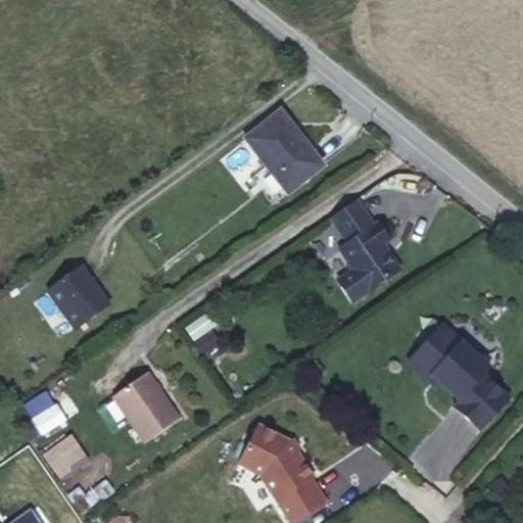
[(287,192),(322,165),(279,112),(245,139),(287,192)]
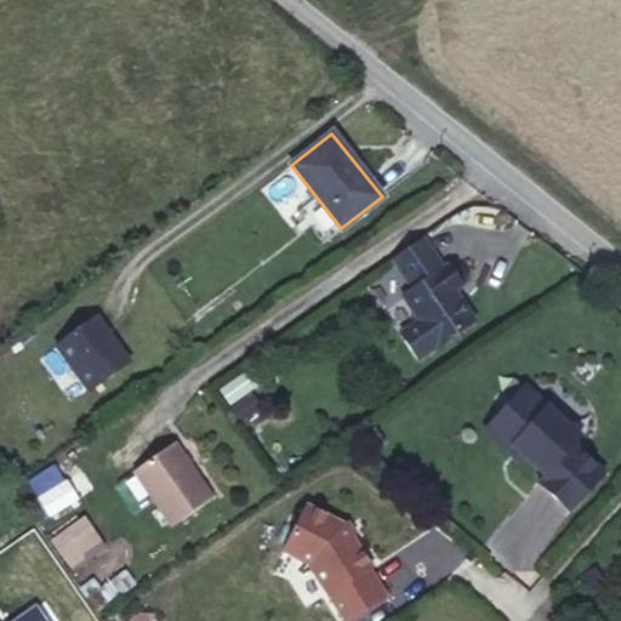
[(456,291),(463,285),(449,266),(444,268),(423,238),(393,260),(412,286),(403,294),(438,347),(476,320),(456,291)]
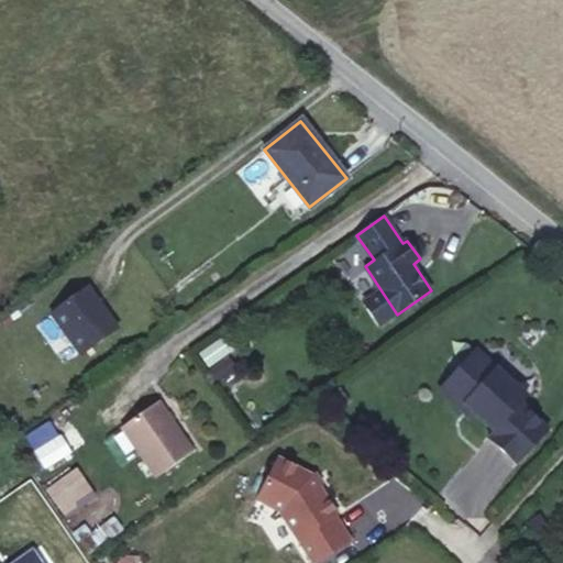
[(90,287),(54,315),(83,355),(119,329),(90,287)]
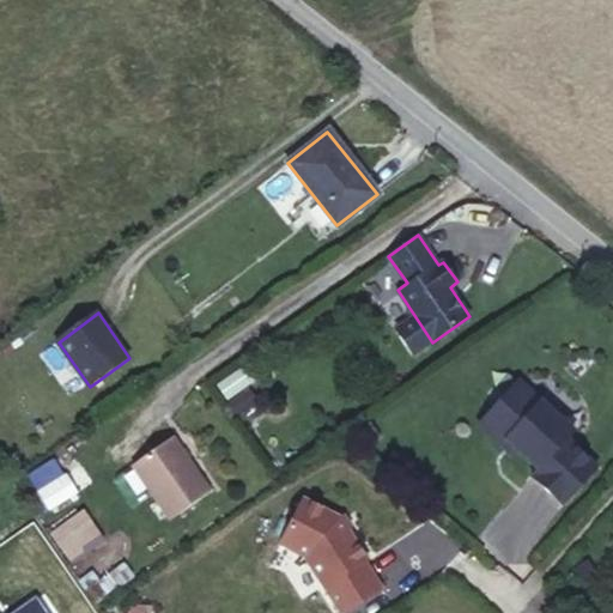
[(0,353),(16,343),(10,334),(0,341),(0,353)]
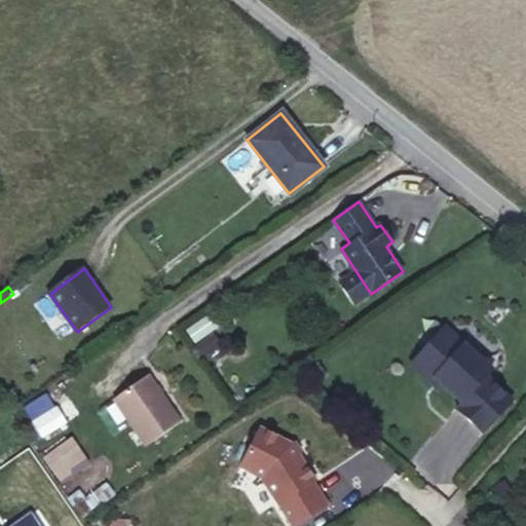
[(417,367),(427,377),(437,377),(445,385),(463,402),(458,408),(485,433),(514,400),(488,376),(494,370),(483,359),(483,351),(474,343),(466,343),(447,326),(417,359),(417,367)]
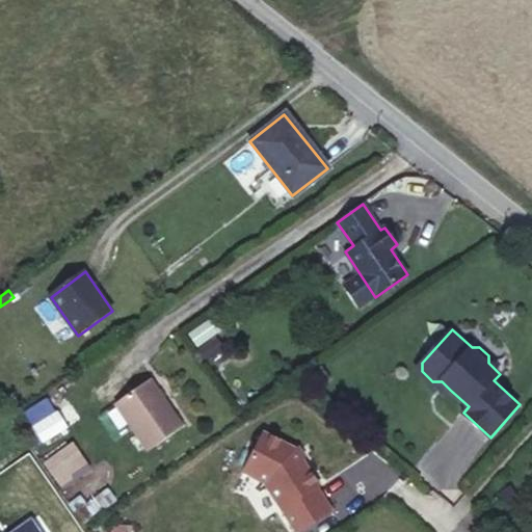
[(206,364),(230,347),(221,337),(197,353),(206,364)]
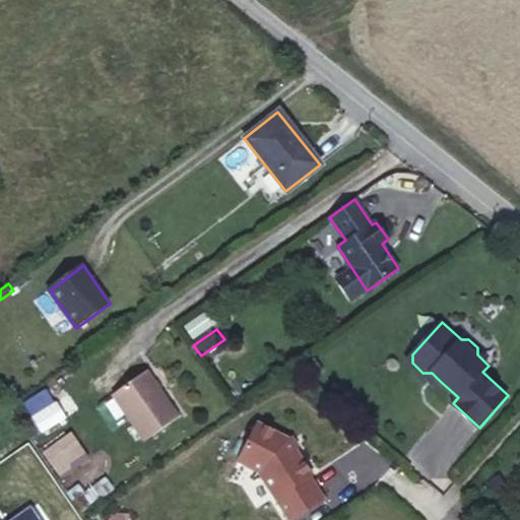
[(144,441),(178,417),(145,371),(112,395),(144,441)]
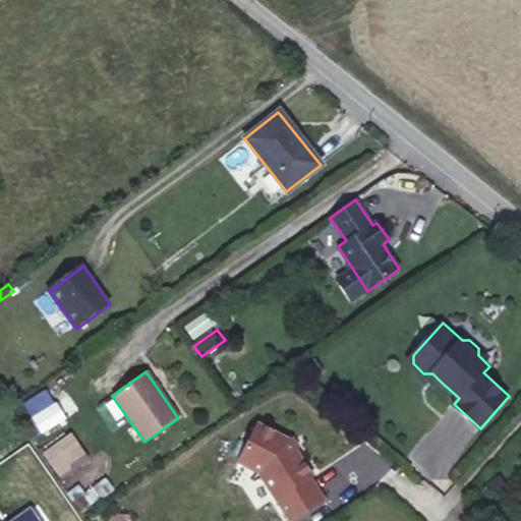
[(441,382),(432,373),(423,373),(437,386),(441,382)]
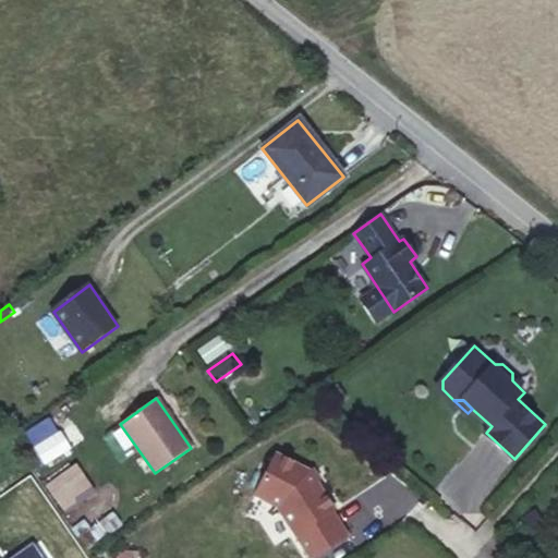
[(53,419),(29,429),(44,462),(68,451),(53,419)]
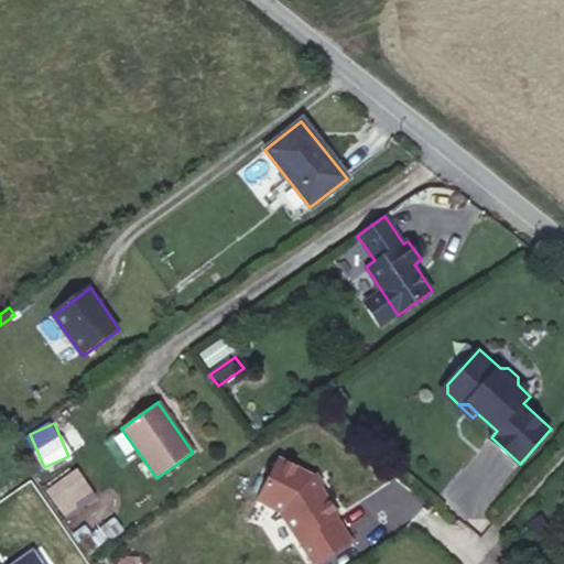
[(337,516),(312,477),(278,459),(257,501),(281,512),(314,563),(317,563),(351,542),(335,517),(337,516)]
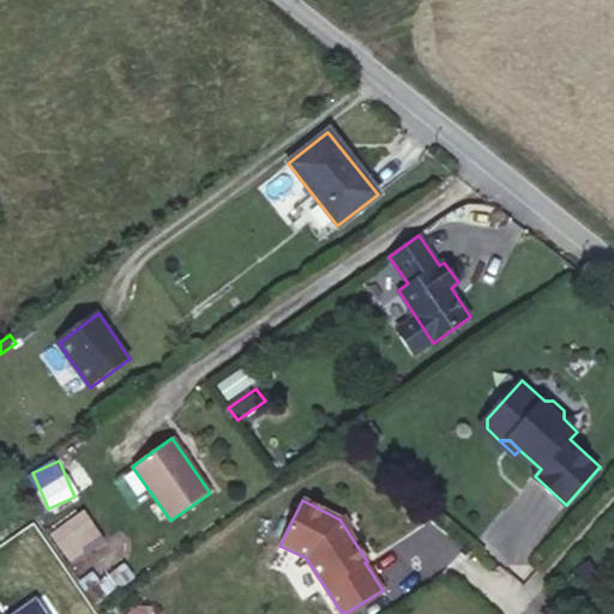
[(85,510),(58,527),(74,554),(102,537),(85,510)]
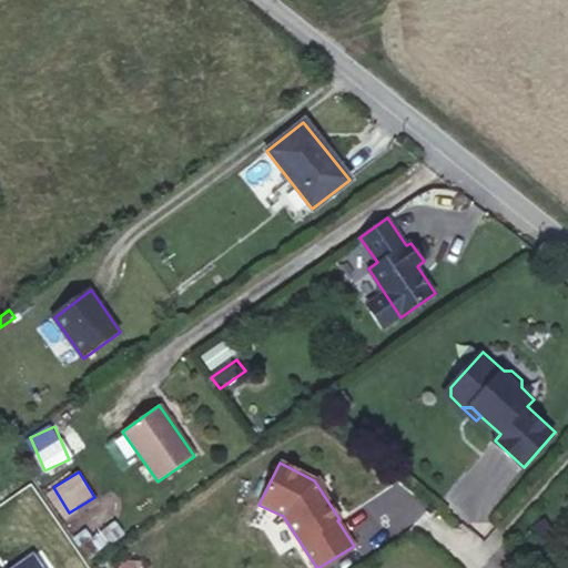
[(95,551),(122,531),(115,521),(88,543),(95,551)]
